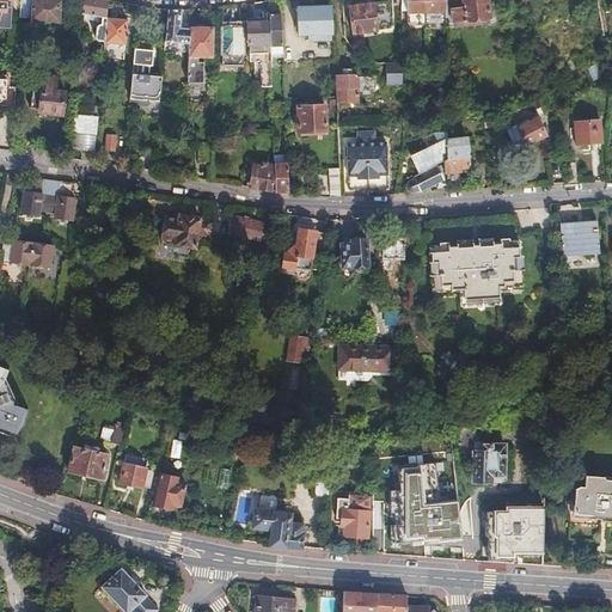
[(18,0),(17,17),(30,18),(30,19),(56,20),(59,1),(51,0),(18,0)]
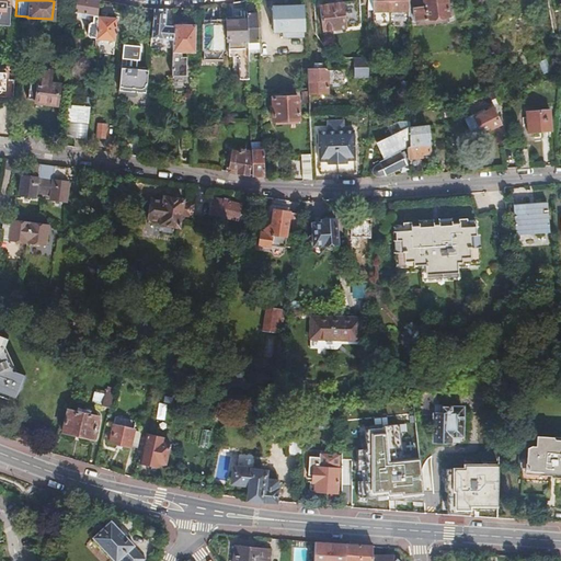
[(99,0),(95,0),(76,0),(75,11),(92,14),(92,20),(90,20),(86,23),(84,33),(89,37),(95,38),(96,14),(99,0)]
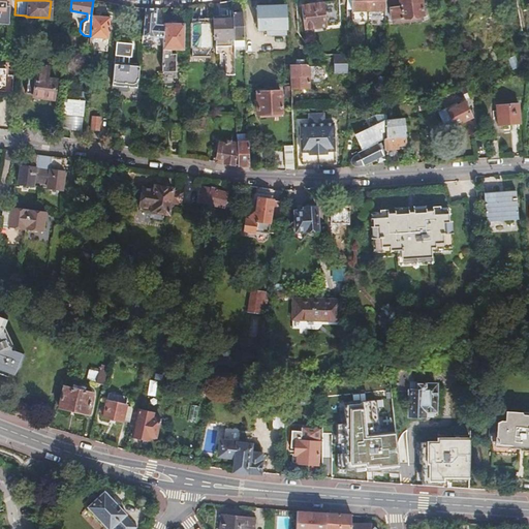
[(338,0),(332,0),(301,5),(305,29),(343,23),(338,0)]
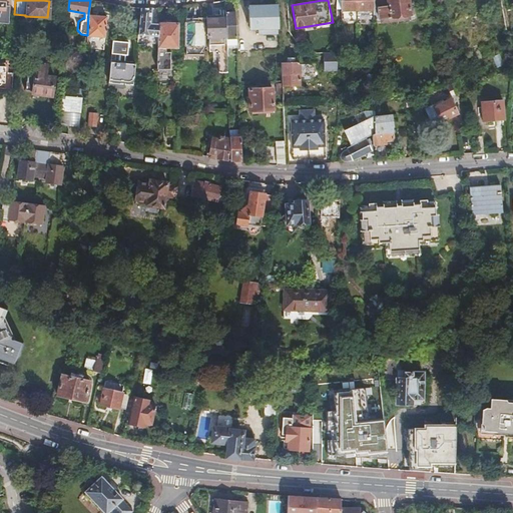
[(371,0),(340,0),(341,12),(372,12),(371,0)]
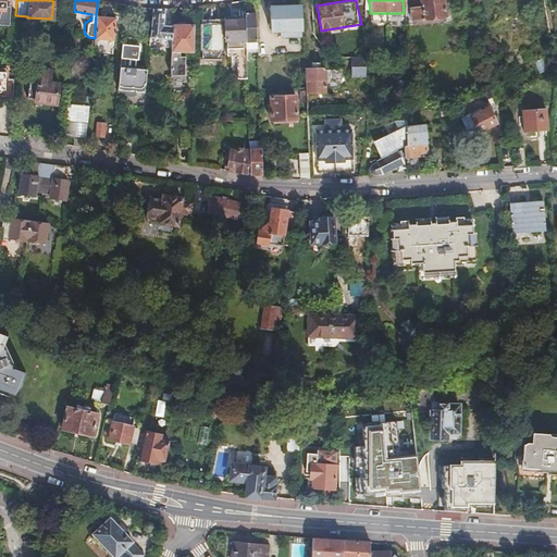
[(403,0),(404,13),(404,23),(412,22),(444,19),(442,0),(403,0)]
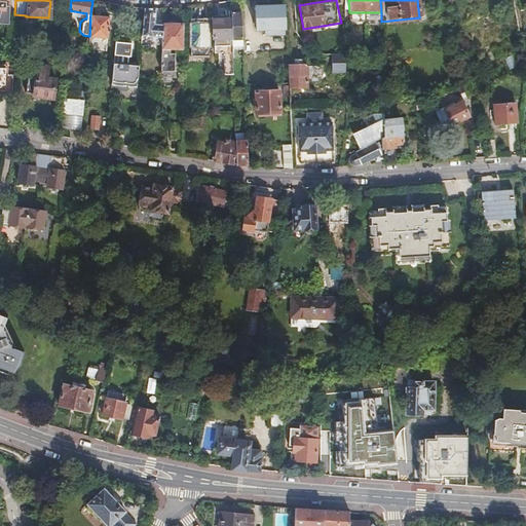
[(284,6),(255,7),(257,31),(266,31),(266,36),(285,35),(284,6)]
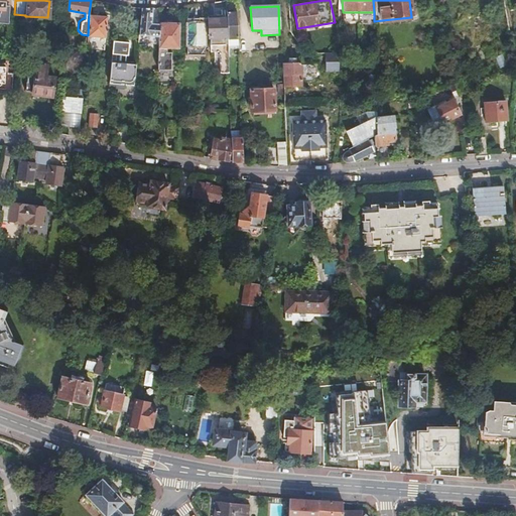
[(152,8),(139,8),(137,35),(154,35),(158,35),(158,23),(151,22),(152,8)]
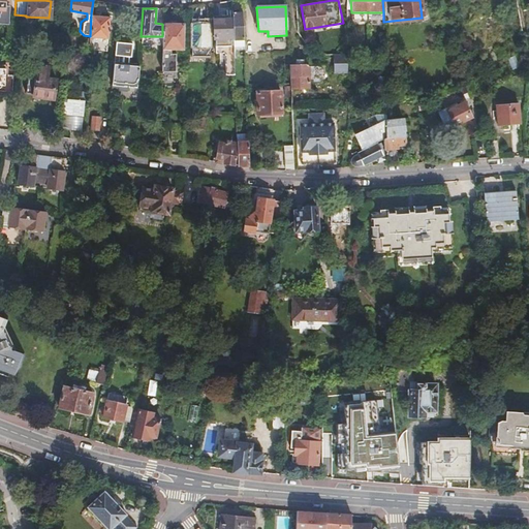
[(91,13),(90,36),(109,38),(110,17),(91,13)]
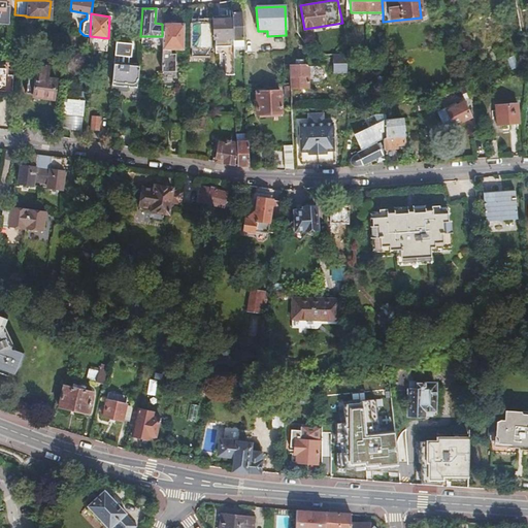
[(232,13),(233,52),(244,52),(242,13),(232,13)]
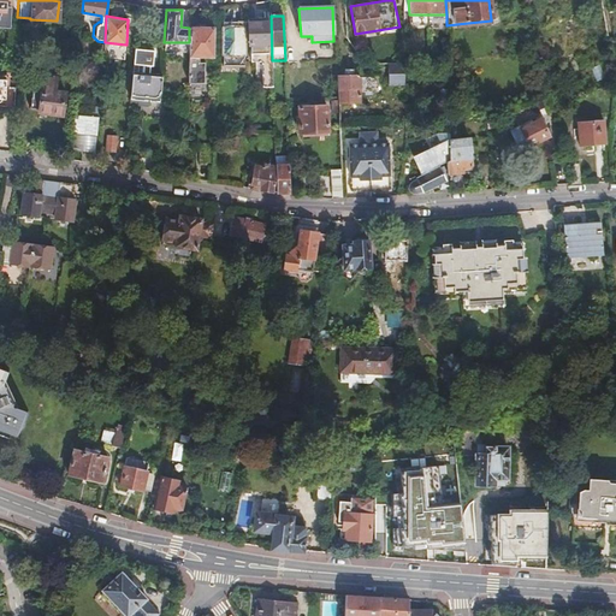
[(491,27),(491,21),(456,24),(457,30),(491,27)]
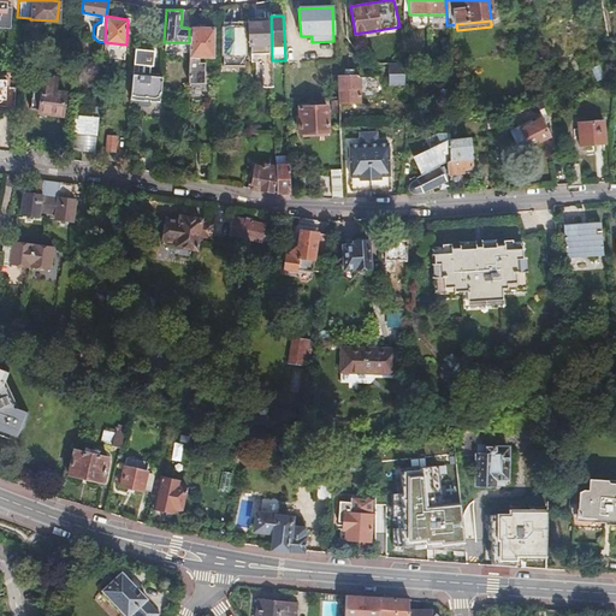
[(252,46),(253,64),(259,63),(259,70),(259,89),(270,89),(268,45),(270,45),(270,22),(249,22),(250,46),(252,46)]
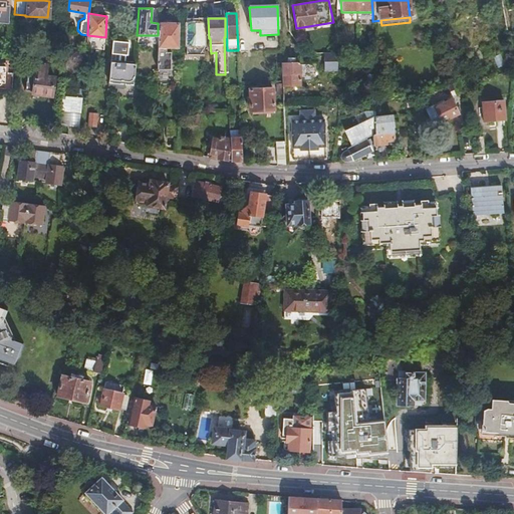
[(158,35),(157,47),(171,47),(179,47),(179,22),(158,22),(158,23),(158,35)]
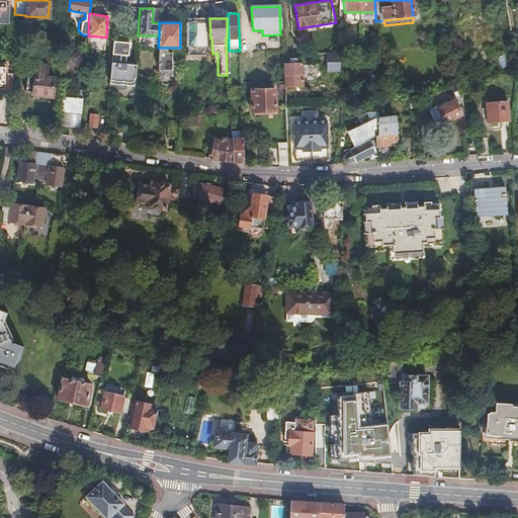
[(188,22),(188,55),(205,55),(205,22),(188,22)]
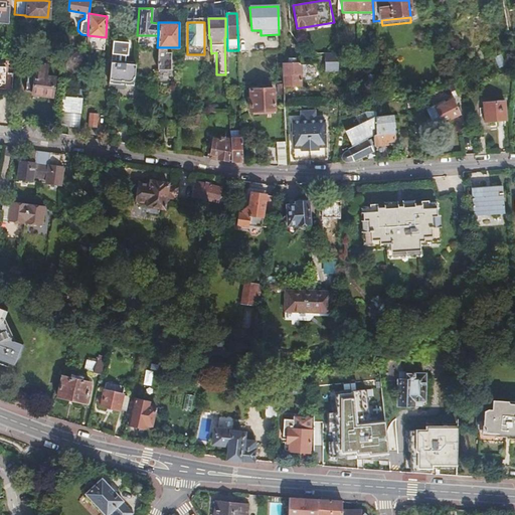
[(4,41),(12,42),(14,25),(5,24),(5,34),(4,41)]
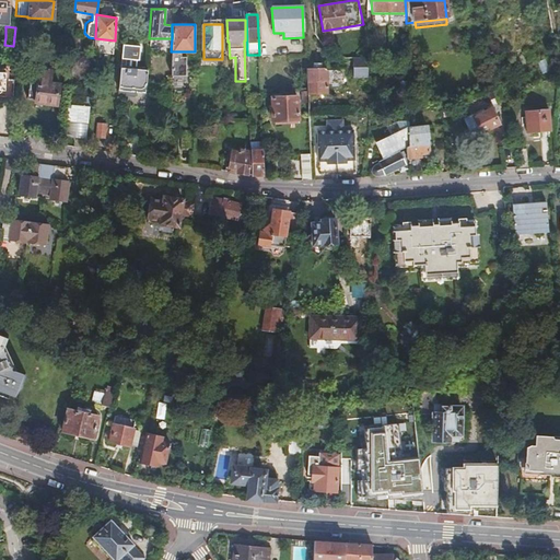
[(303,41),(289,41),(289,56),(304,55),(303,41)]
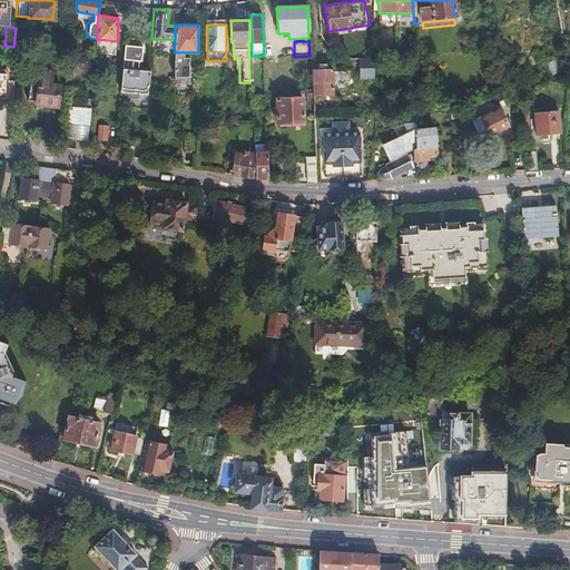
[(174,52),(174,76),(189,77),(189,52),(174,52)]
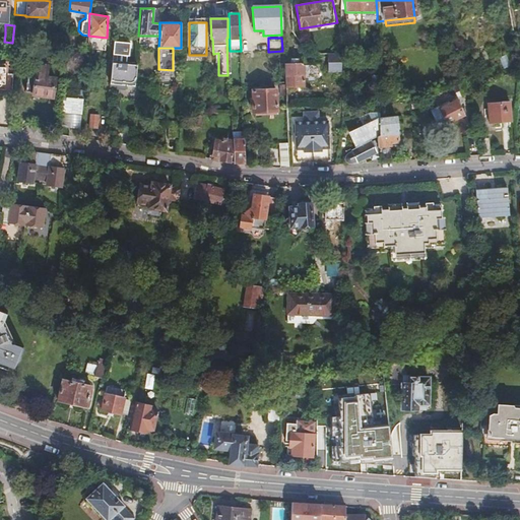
[(341,54),(328,54),(329,72),(342,72),(341,54)]
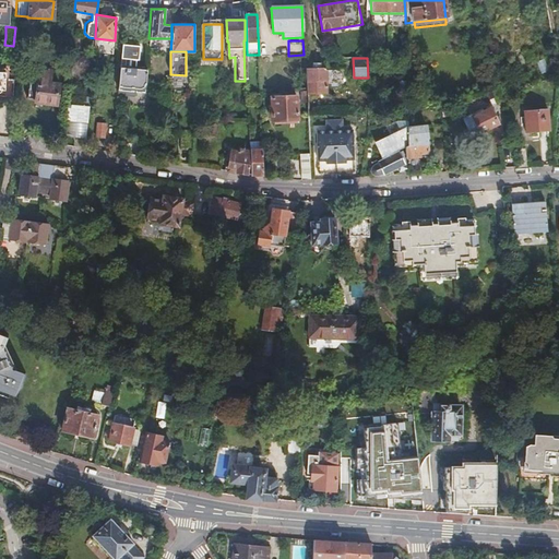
[(312,71),(306,71),(307,90),(307,92),(307,94),(326,93),(326,83),(325,71),(324,70),(320,70),(320,62),(312,62),(312,71)]
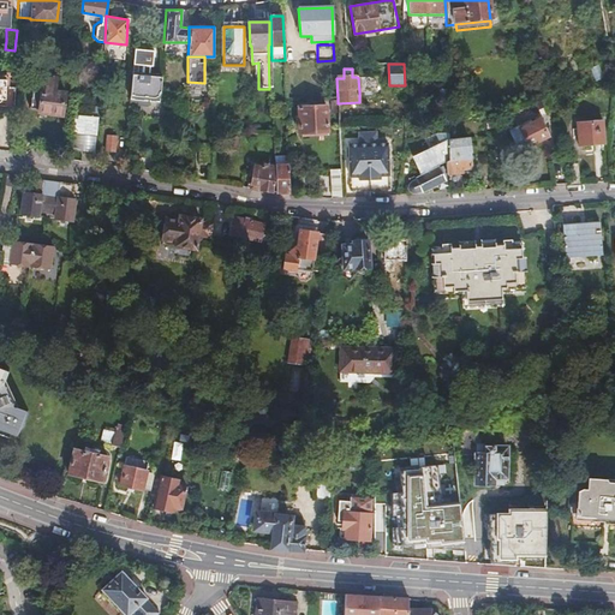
[(132,75),(130,100),(159,102),(159,101),(161,77),(132,75)]
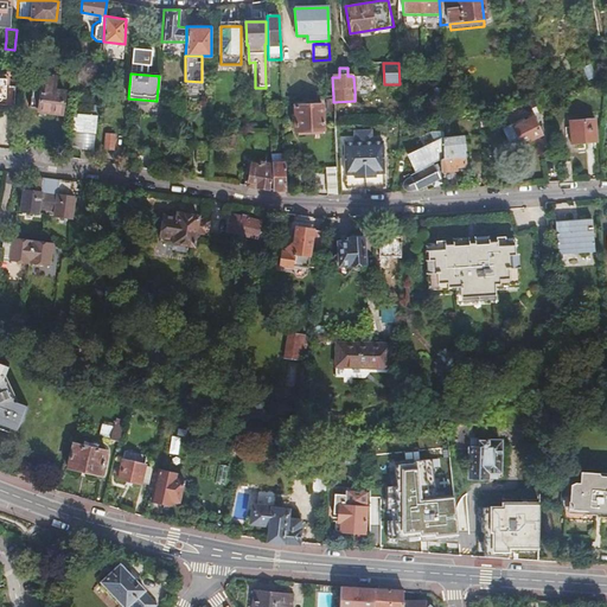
[(29,89),(29,107),(37,108),(39,116),(48,116),(50,108),(61,108),(62,85),(52,84),(52,76),(31,75),(31,89),(29,89)]
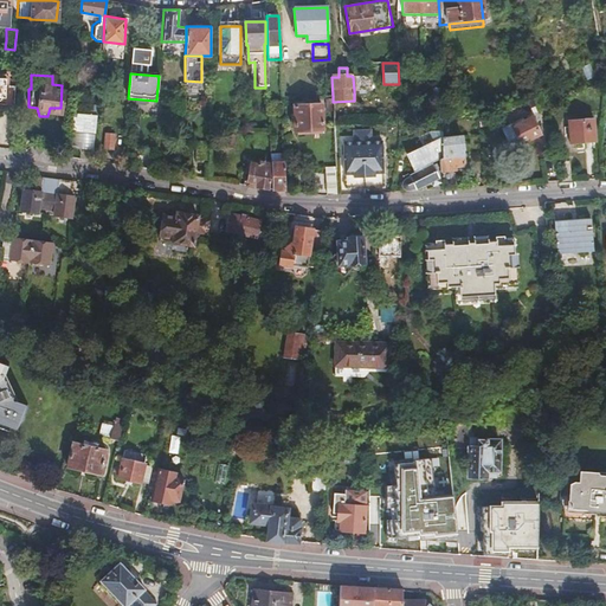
[(372,75),(352,76),(353,77),(354,90),(356,90),(359,92),(366,92),(369,90),(372,90),(372,75)]
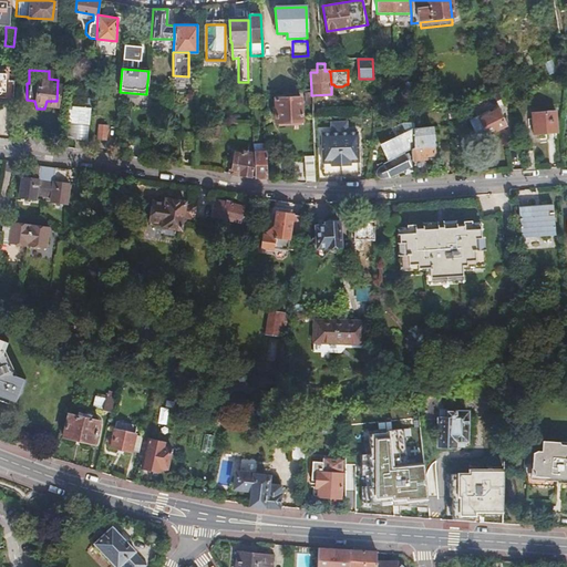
[(0,99),(11,100),(11,79),(9,79),(9,76),(1,75),(1,71),(0,71),(0,99)]
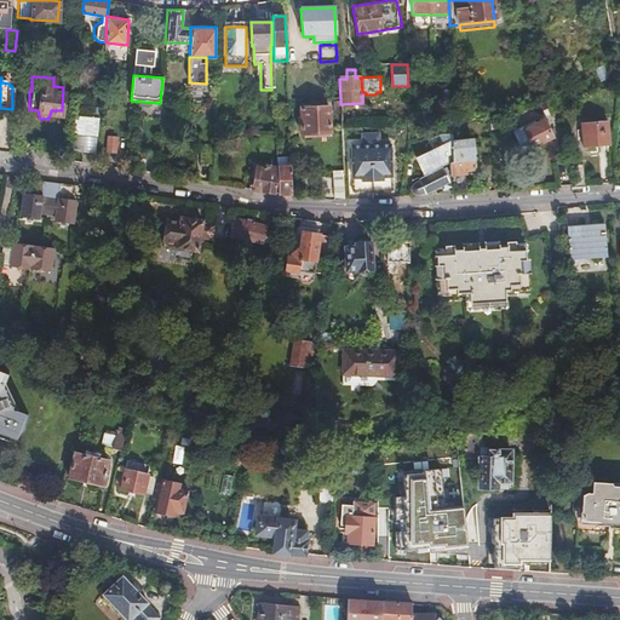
[(313,104),(300,104),(302,133),(331,133),(329,107),(313,108),(313,104)]
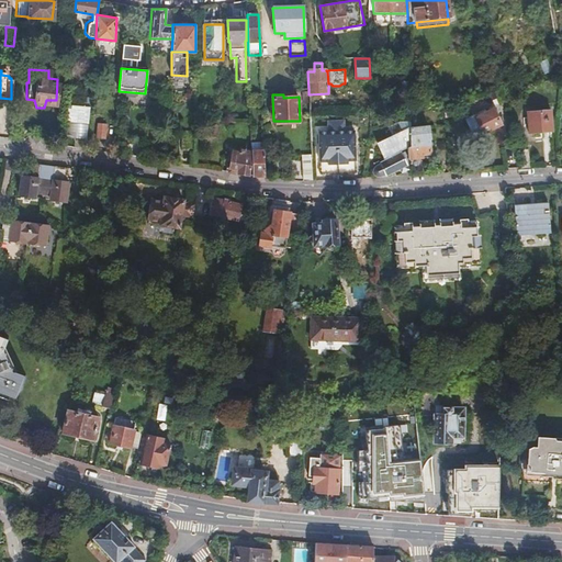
[(65,137),(88,138),(89,107),(66,105),(65,137)]
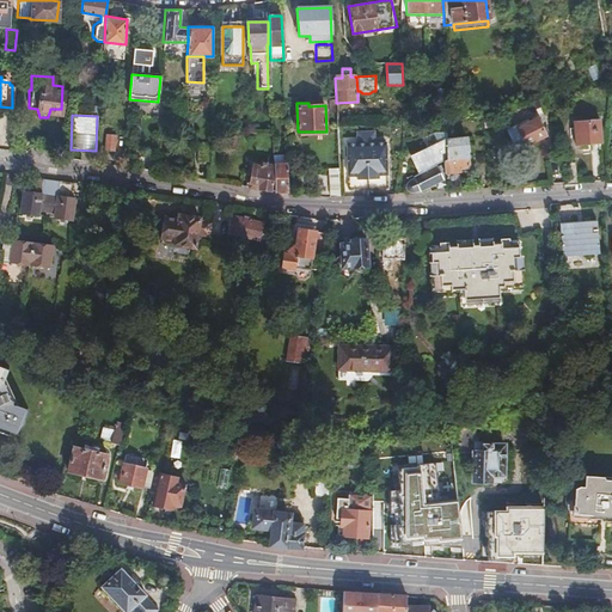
[(515,126),(507,129),(516,148),(525,145),(526,146),(545,136),(537,118),(531,122),(527,120),(522,122),(525,124),(516,129),(515,126)]
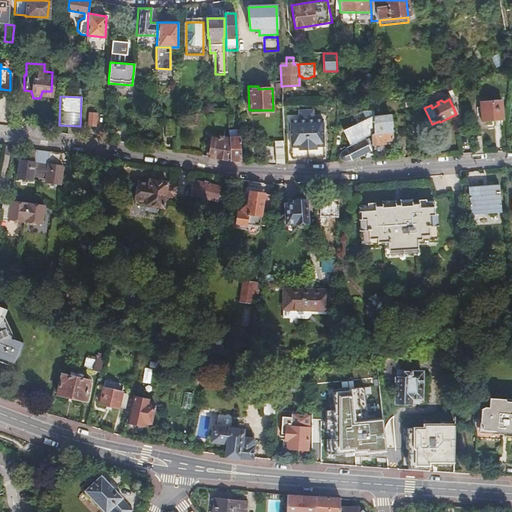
[(499,101),(478,102),(479,121),(500,119),(499,101)]
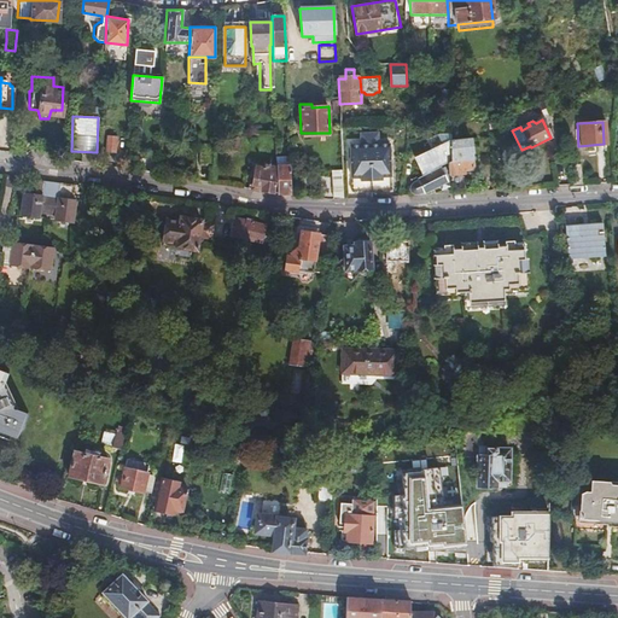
[(109,135),(108,151),(116,152),(117,136),(109,135)]
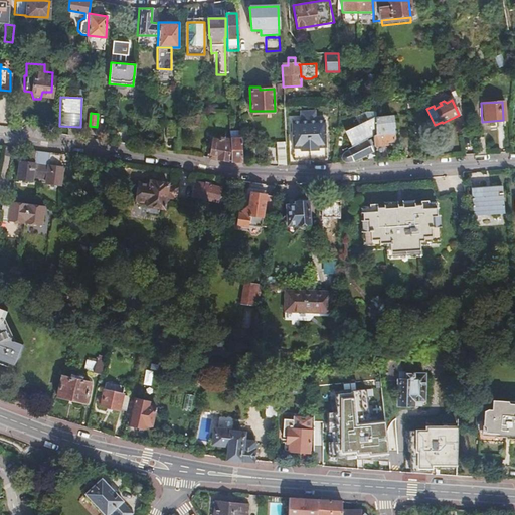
[(375,120),(375,121),(375,136),(375,145),(375,152),(376,157),(376,161),(389,160),(386,142),(394,141),(392,130),(394,130),(392,117),(375,120)]
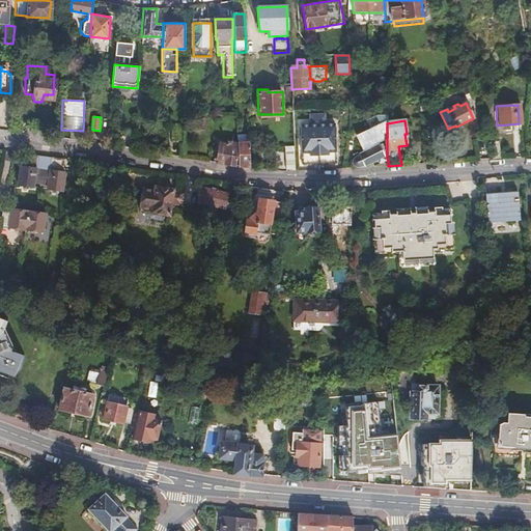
[(185,142),(185,123),(172,123),(172,142),(185,142)]
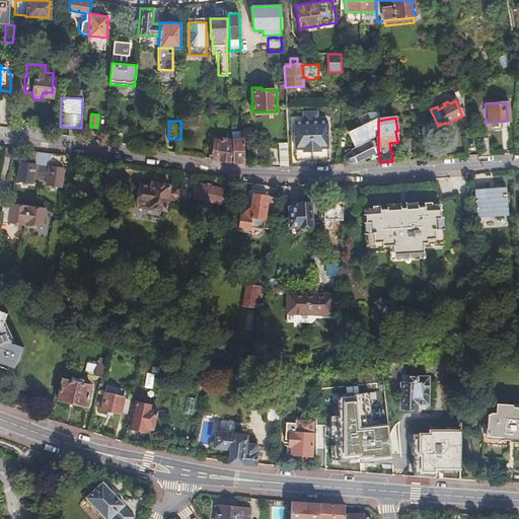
[(378,137),(378,122),(366,128),(372,140),(378,137)]
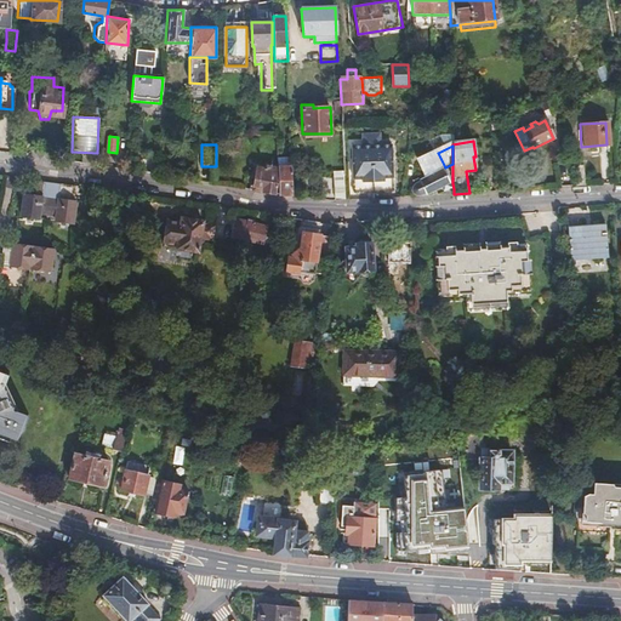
[(354,176),(354,180),(364,180),(364,184),(385,183),(385,180),(394,180),(392,147),(383,147),(364,148),(354,148),(354,176)]
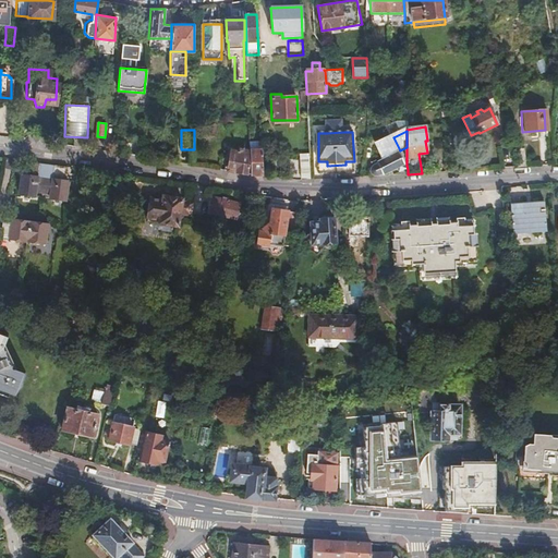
[(376,145),(383,158),(400,150),(393,137),(376,145)]
